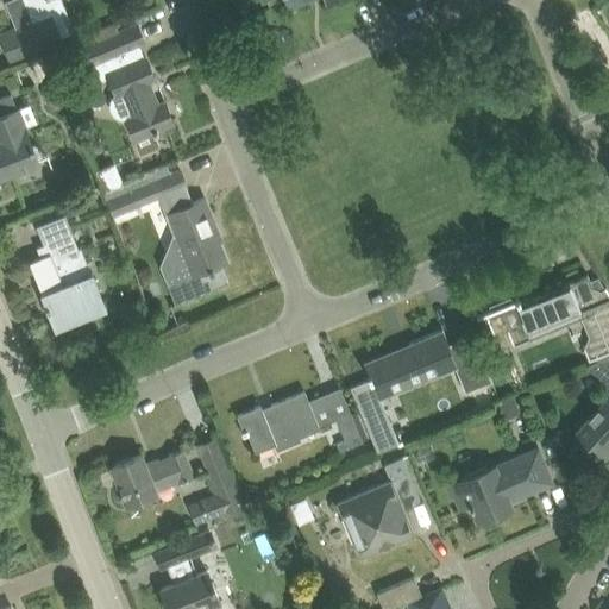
[(16,38),(5,43),(12,62),(43,49),(22,0),(20,0),(31,23),(12,30),(16,38)]
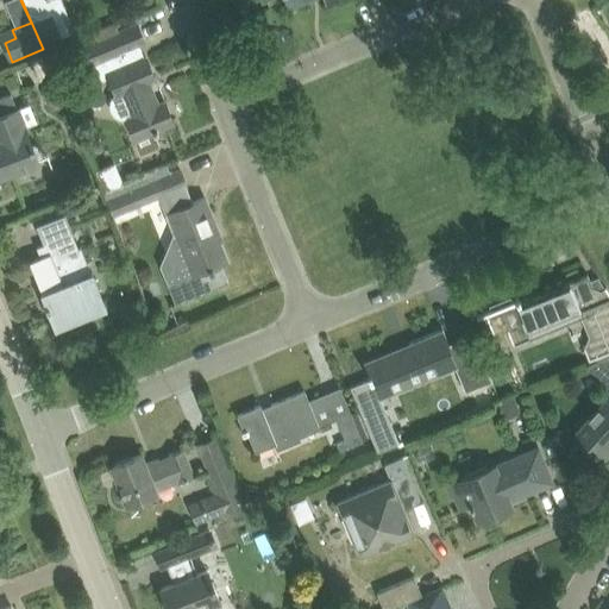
[(60,0),(22,0),(43,49),(61,42),(60,37),(73,31),(60,0)]
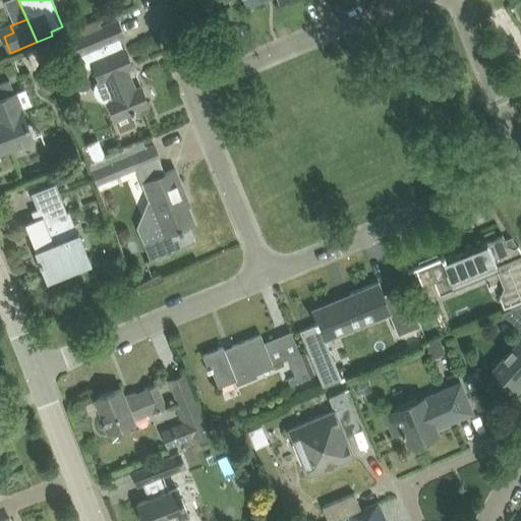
[(182,14),(185,22),(206,14),(203,7),(182,14)]
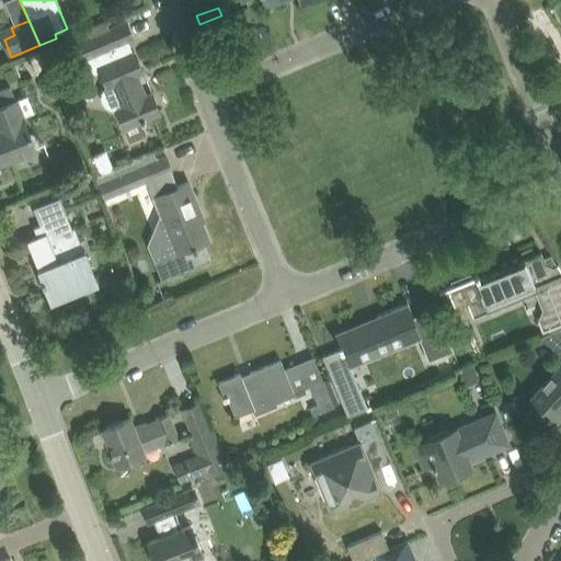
[(100,70),(106,87),(103,89),(101,91),(101,95),(101,100),(102,102),(105,105),(109,107),(112,109),(115,109),(124,127),(159,113),(151,93),(145,95),(136,75),(142,72),(134,53),(133,53),(127,39),(128,39),(122,23),(110,29),(106,21),(59,41),(63,48),(58,49),(68,72),(84,66),(83,65),(88,63),(94,72),(100,70)]
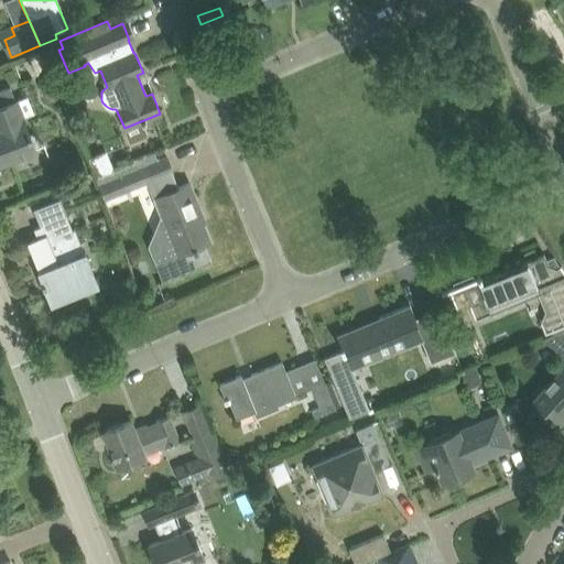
[(28,56),(35,74),(49,67),(41,51),(28,56)]
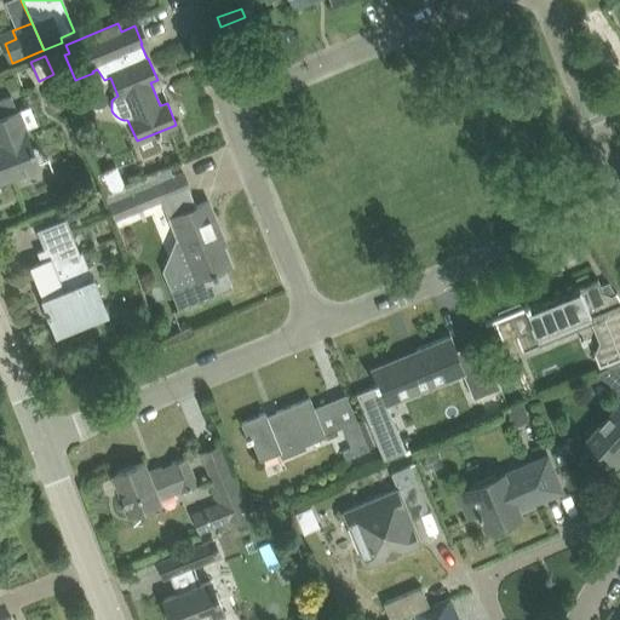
[(11,96),(5,98),(0,99),(0,178),(38,165),(17,110),(11,96)]
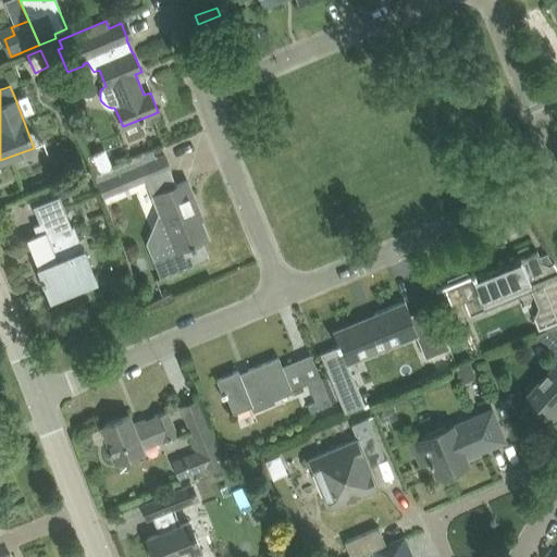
[(133,160),(95,175),(103,197),(146,180),(149,177),(163,173),(157,158),(156,158),(151,149),(132,157),(133,160)]
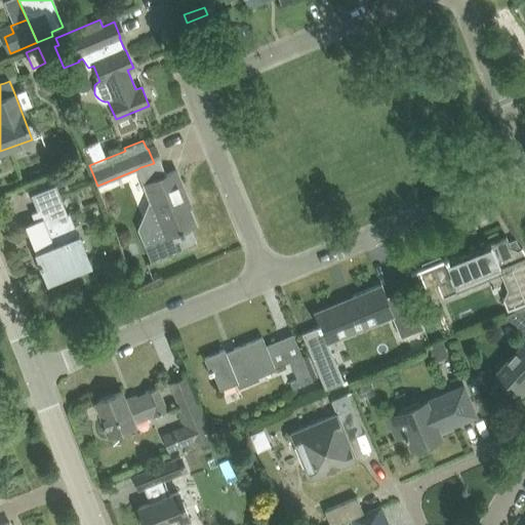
[(166,235),(144,244),(151,261),(197,242),(190,227),(196,225),(185,198),(187,197),(175,170),(166,174),(160,160),(154,163),(140,167),(137,169),(154,208),(156,208),(166,235)]
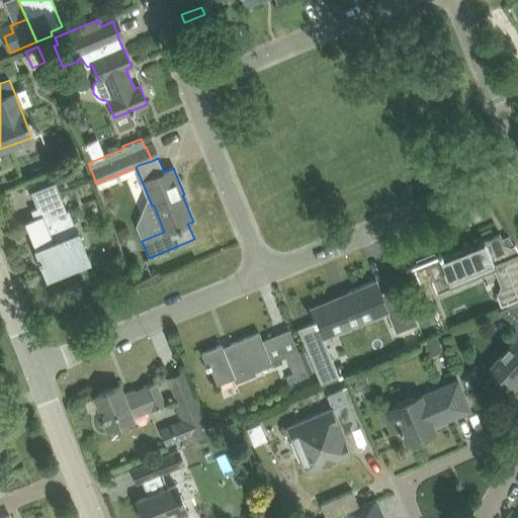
[(64,166),(68,175),(82,170),(78,161),(64,166)]
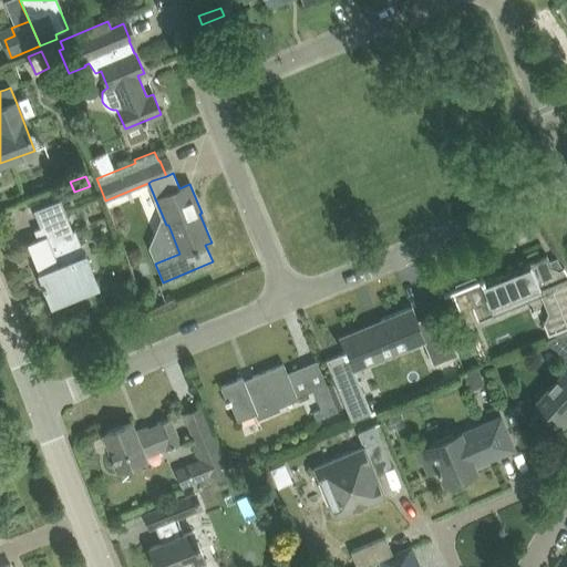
[(60,199),(54,202),(33,210),(40,228),(34,230),(39,240),(30,244),(41,272),(40,274),(53,306),(72,298),(71,295),(96,284),(84,256),(74,230),(71,232),(65,218),(66,217),(60,199)]
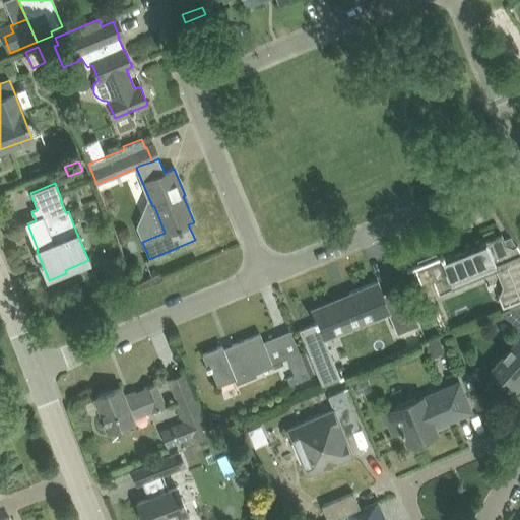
[(421,285),(430,282),(435,280),(440,294),(496,270),(502,287),(498,296),(502,307),(519,300),(519,249),(517,244),(515,245),(516,245),(512,247),(506,244),(501,234),(500,235),(501,236),(455,254),(455,255),(444,259),(442,254),(440,255),(440,256),(437,257),(436,253),(417,260),(419,264),(406,269),(412,284),(419,281),(421,285)]
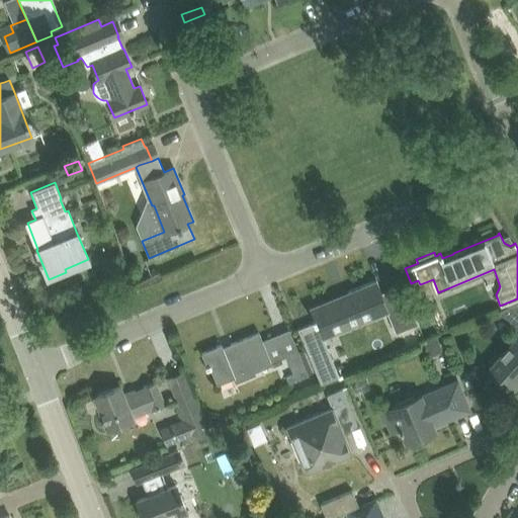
[(312,319),(314,323),(297,329),(320,383),(338,376),(323,338),(359,323),(386,312),(396,333),(418,324),(408,298),(387,307),(376,280),(347,292),(349,295),(311,312),(314,318),(312,319)]
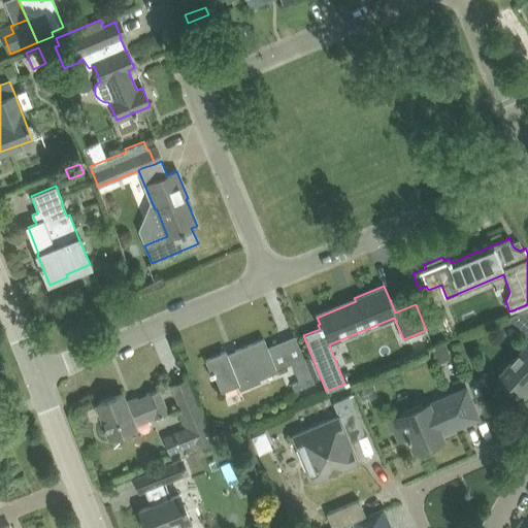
[(509,397),(515,392),(522,398),(527,390),(527,307),(507,317),(527,334),(527,340),(509,361),(505,360),(498,368),(499,373),(497,375),(500,378),(494,384),(495,392),(501,398),(509,397)]
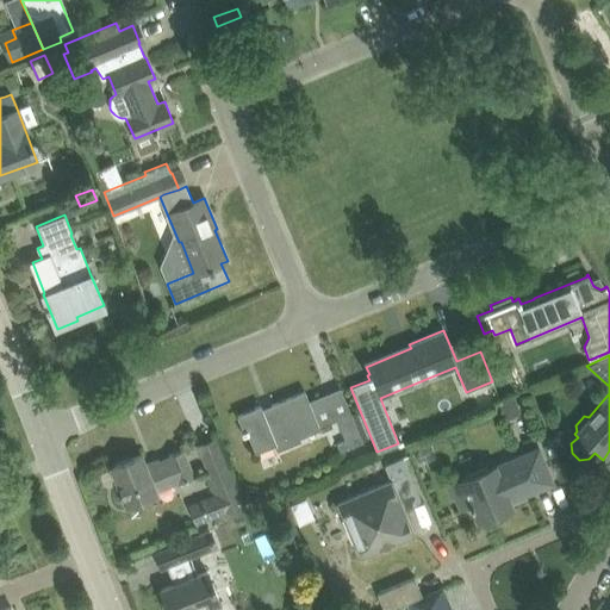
[(237,415),(246,436),(248,435),(256,454),(275,447),(277,452),(302,442),(300,439),(321,430),(304,391),(262,409),(260,405),(237,415)]
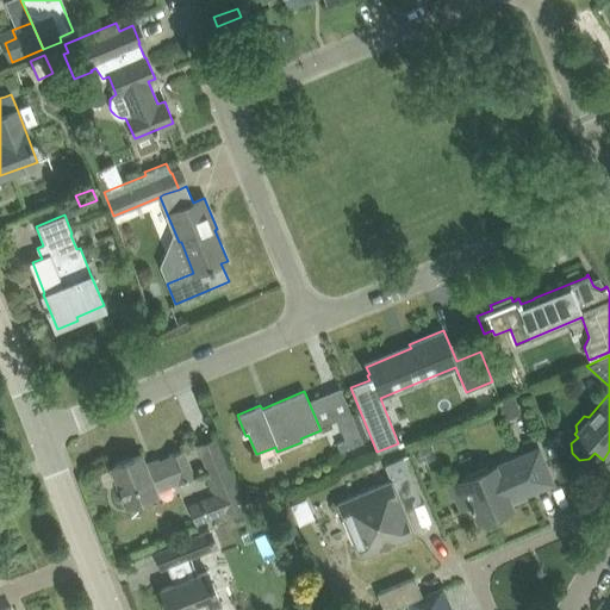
[(346,440),(337,443),(340,450),(362,442),(350,414),(336,419),(346,440)]
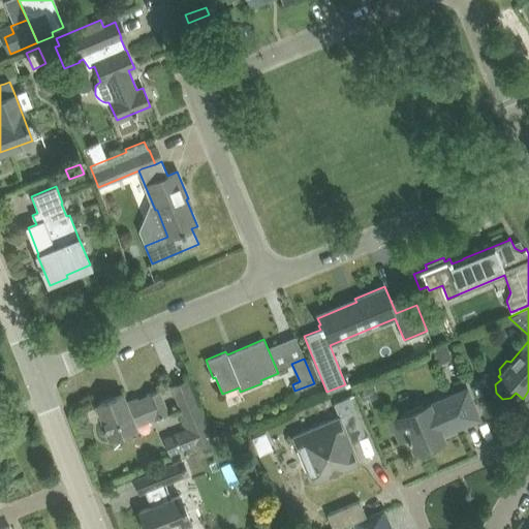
[(185,428),(162,437),(168,454),(211,437),(187,378),(172,385),(183,413),(180,414),(185,428)]
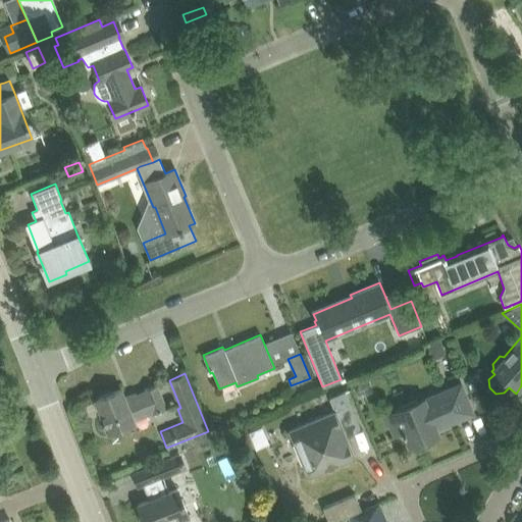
[(423,400),(395,412),(384,416),(392,434),(403,430),(409,446),(437,434),(435,428),(472,413),(460,384),(423,400)]
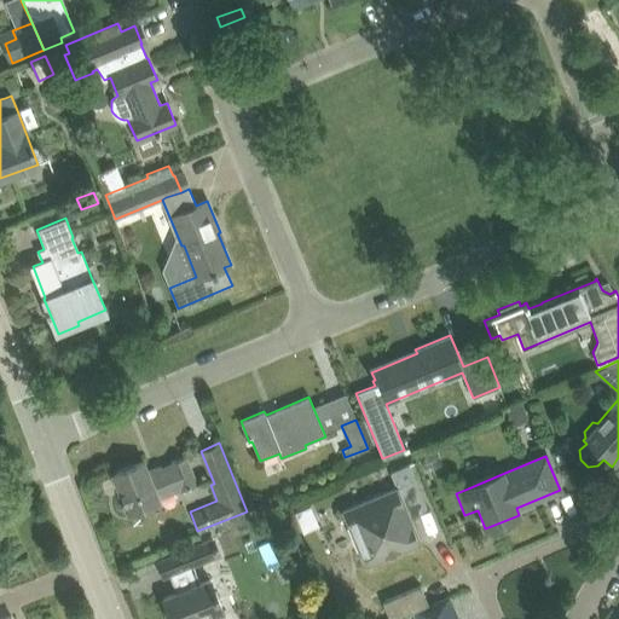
[(128,512),(150,503),(157,501),(156,497),(180,487),(180,490),(196,484),(185,457),(171,462),(171,466),(148,474),(142,461),(113,473),(128,512)]
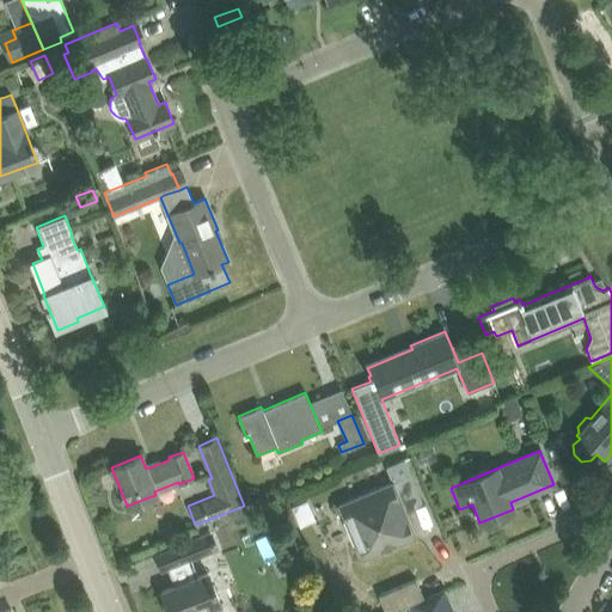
[(385,467),(391,482),(392,482),(393,482),(410,475),(404,459),(385,467)]
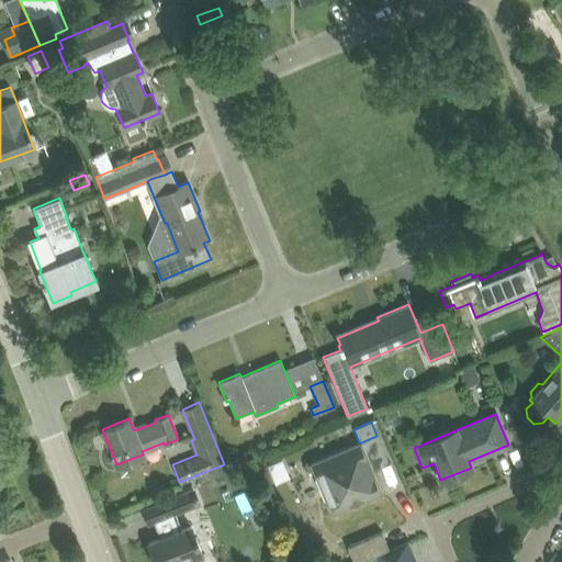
[(310,463),(323,494),(332,515),(382,493),(361,442),(360,442),(359,442),(310,463)]
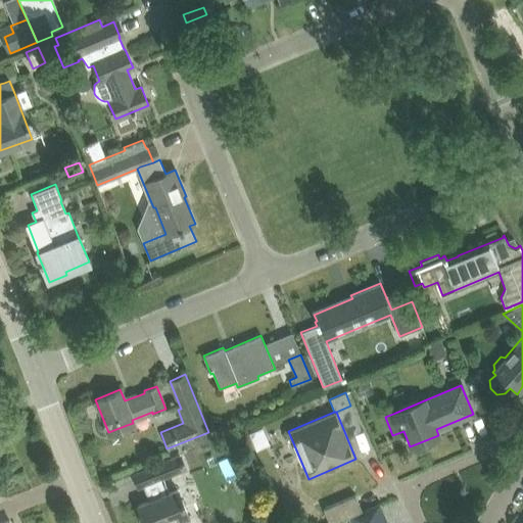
[(182,454),(152,465),(158,480),(188,469),(182,454)]
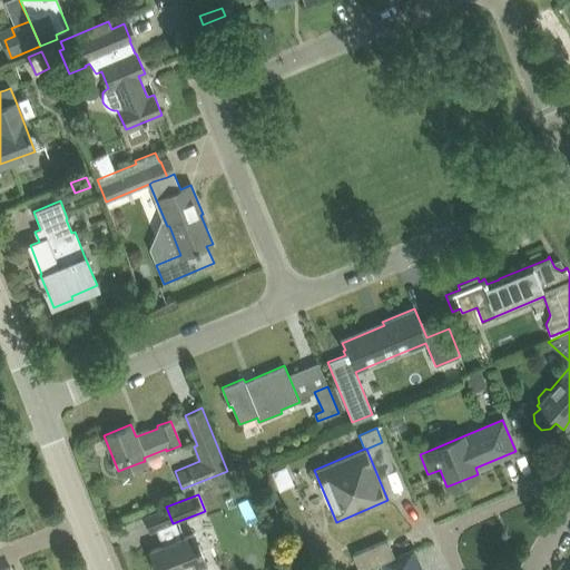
[(193,533),(170,542),(149,550),(157,569),(194,569),(205,564),(193,533)]
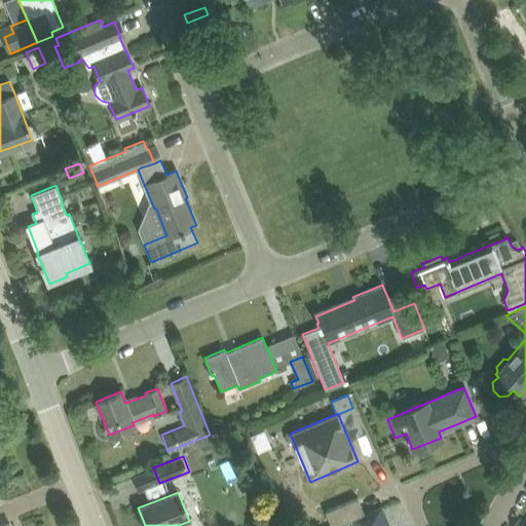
[(358,498),(326,512),(332,525),(350,519),(350,520),(364,514),(358,498)]
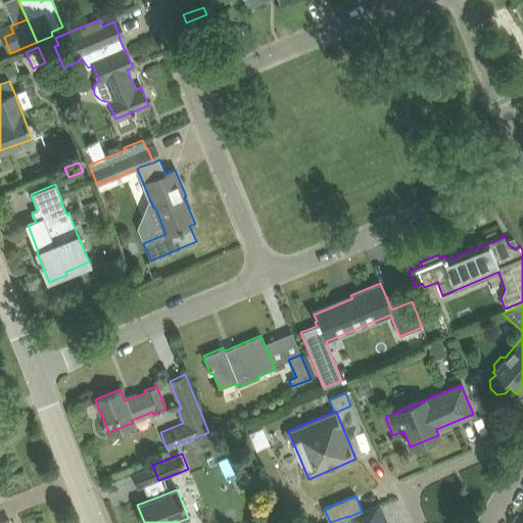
[(362,511),(348,517),(351,522),(387,522),(379,503),(362,511)]
